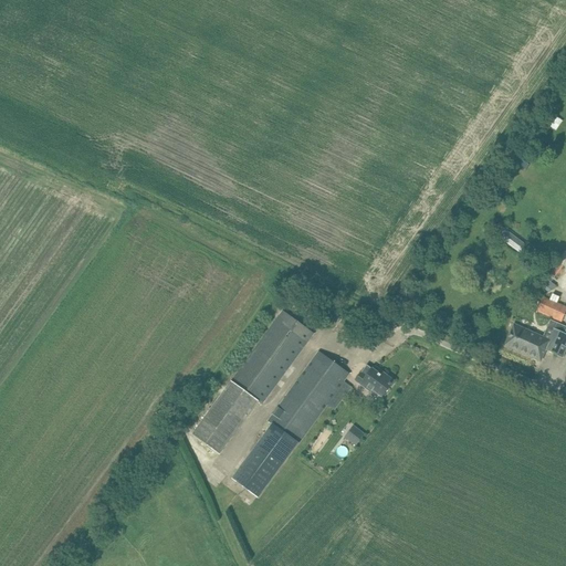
[(503,242),(517,253),(522,248),(507,237),(503,242)]
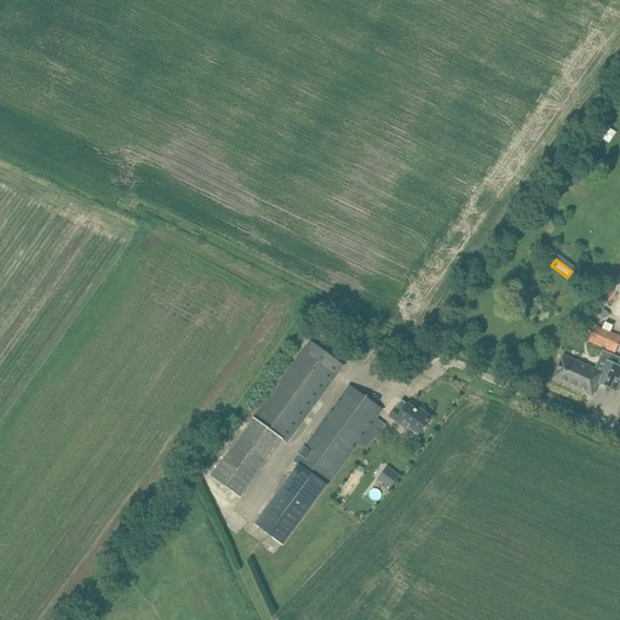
[(613,325),(606,322),(602,328),(595,325),(587,342),(615,354),(619,340),(619,336),(610,332),(613,325)]
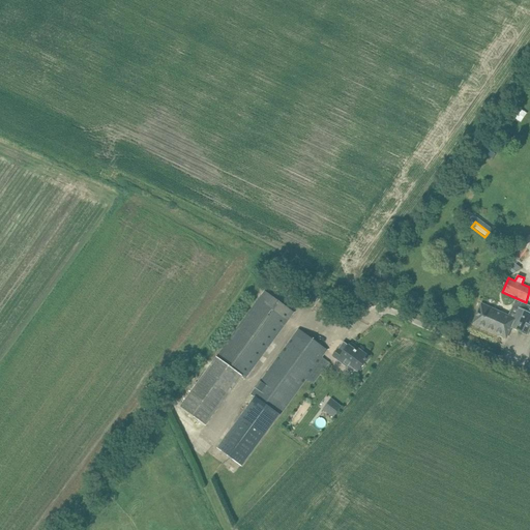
[(259,300),(216,357),(180,407),(206,427),(242,376),(245,378),(287,321),(293,312),(265,291),(259,300)]
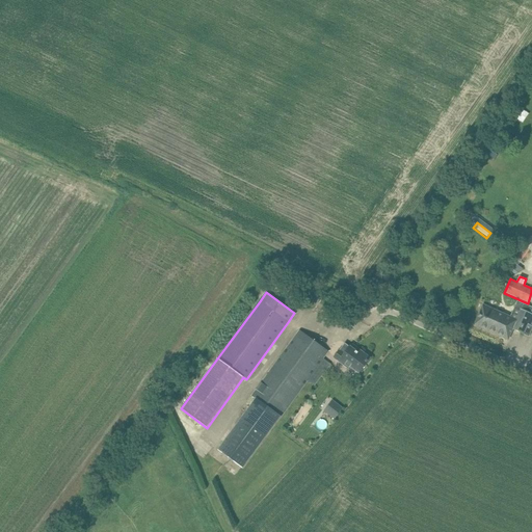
[(483,306),(475,324),(490,331),(490,330),(491,327),(496,329),(509,336),(512,329),(515,320),(513,319),(510,318),(483,306)]
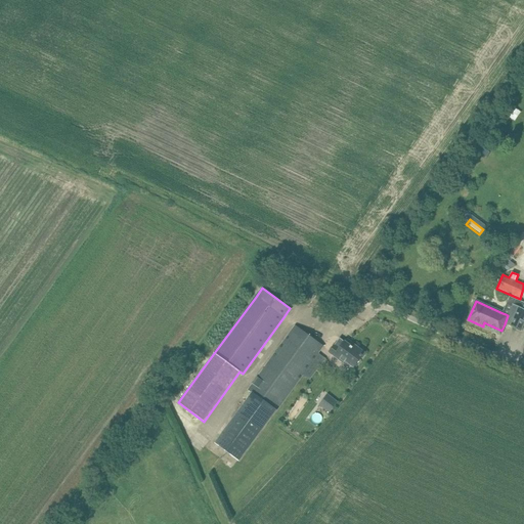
[(508,315),(505,324),(516,329),(520,319),(523,320),(523,318),(523,309),(513,304),(508,315)]
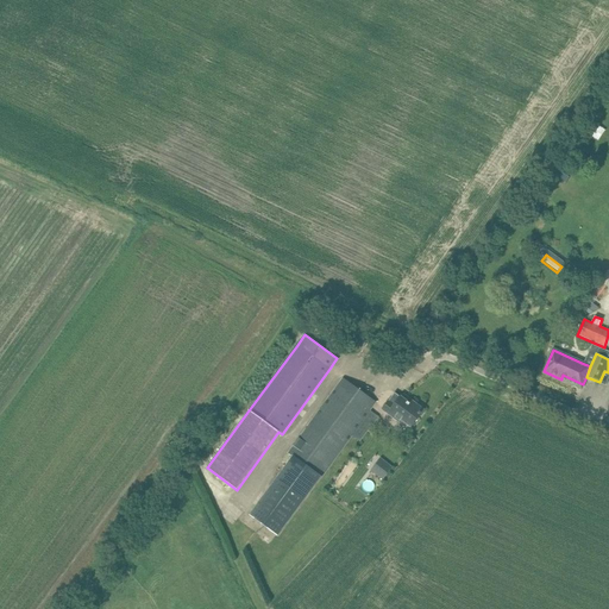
[(278,537),(320,478),(351,435),(359,441),(378,416),(370,410),(376,402),(343,380),(288,454),(292,457),(250,515),(278,537)]
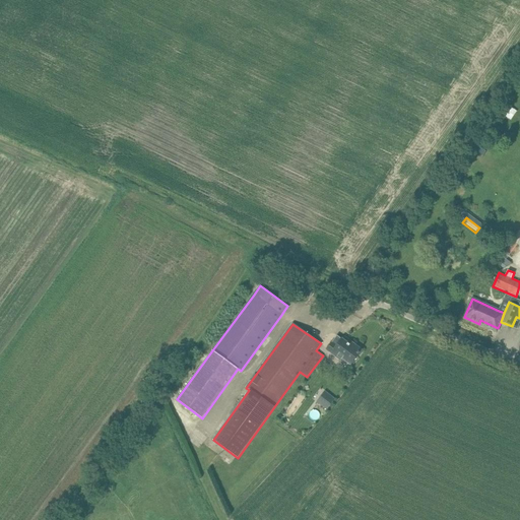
[(350,345),(337,335),(326,350),(336,358),(338,355),(351,365),(362,350),(351,343),(350,345)]
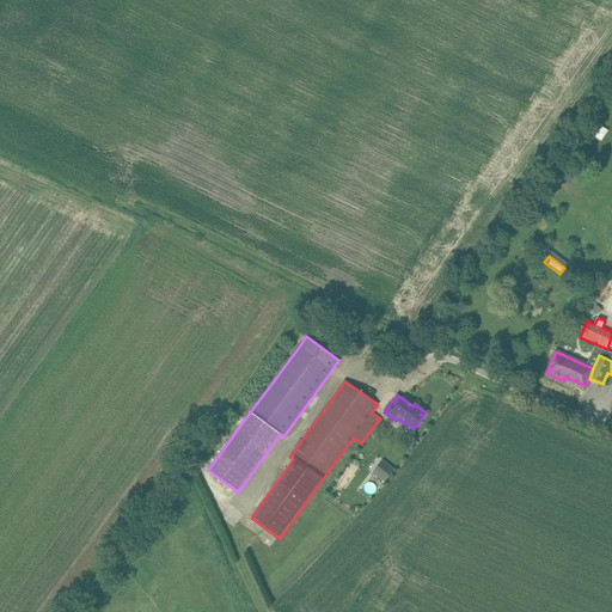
[(369,466),(374,471),(384,461),(380,457),(369,466)]
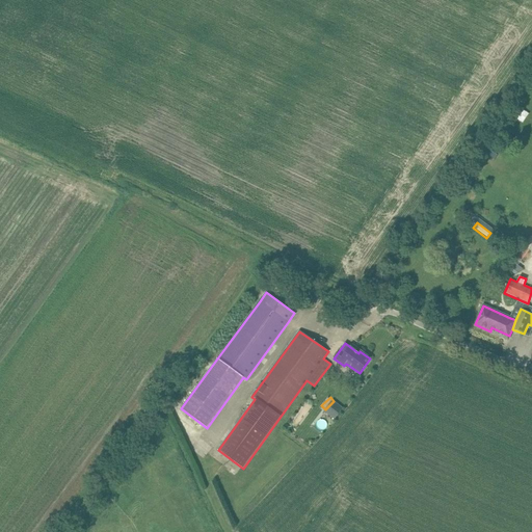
[(326,411),(337,419),(345,407),(335,400),(326,411)]
